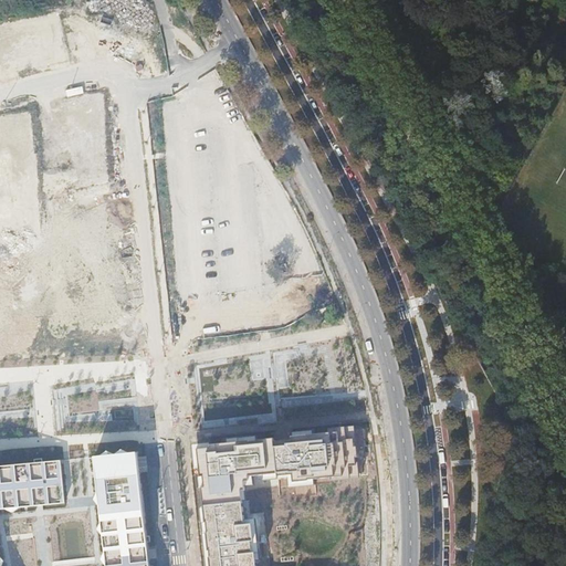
[(60,14),(0,23),(0,67),(66,56),(60,14)]
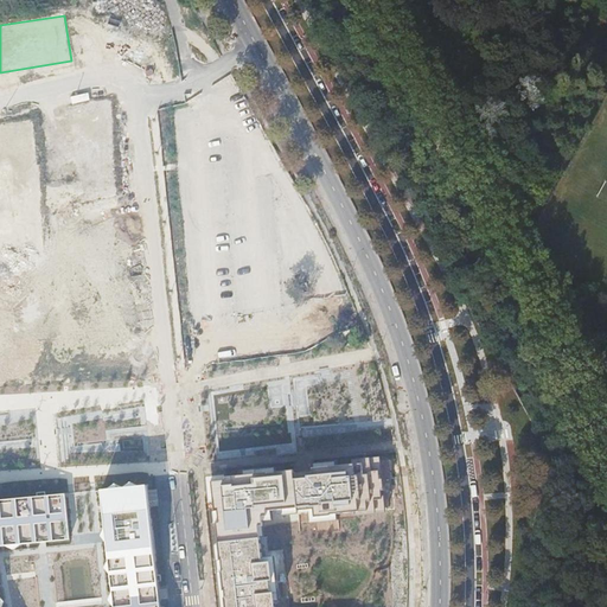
[(12,122),(14,140),(36,136),(33,119),(12,122)]
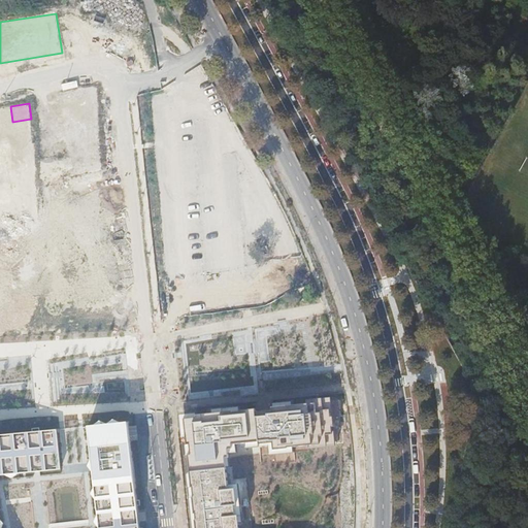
[(0,231),(42,227),(33,156),(23,157),(22,147),(6,150),(4,138),(0,138),(0,231)]
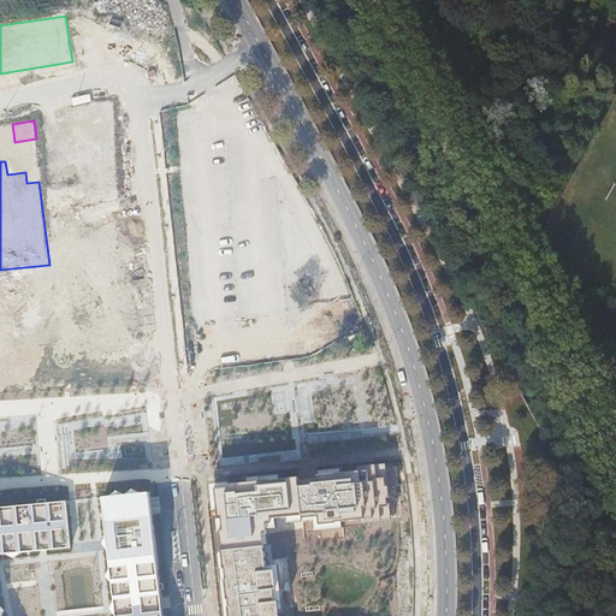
[(390,517),(384,469),(315,475),(315,479),(307,480),(296,481),(296,478),(214,489),(215,499),(226,592),(229,615),(277,615),(266,533),(290,529),(291,539),(344,533),(342,521),(390,517)]
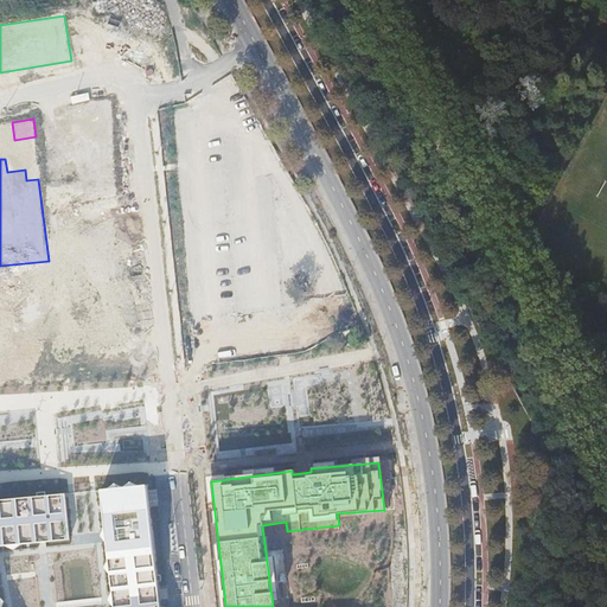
[(159,606),(146,485),(98,489),(98,491),(112,606),(0,606),(0,602),(0,547),(71,541),(65,494),(65,493),(0,499),(0,606),(159,606)]
